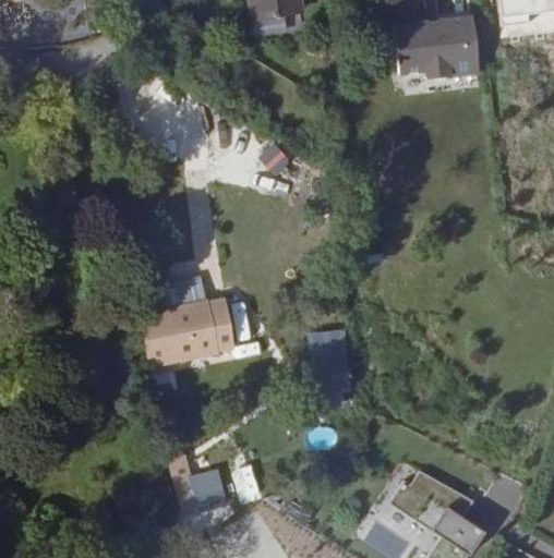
[(302,0),(252,0),(256,21),(305,13),(302,0)]
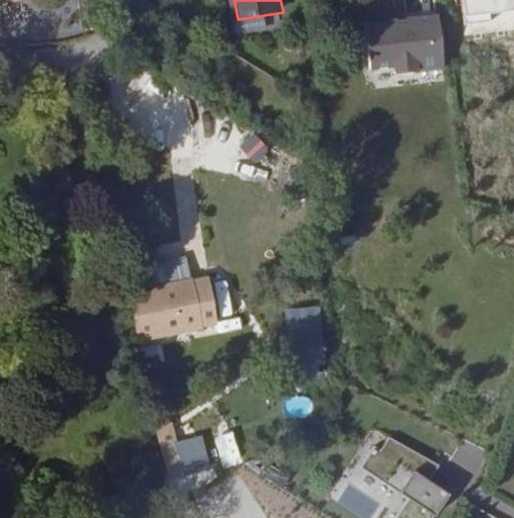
[(454,79),(447,11),(368,19),(375,87),(454,79)]
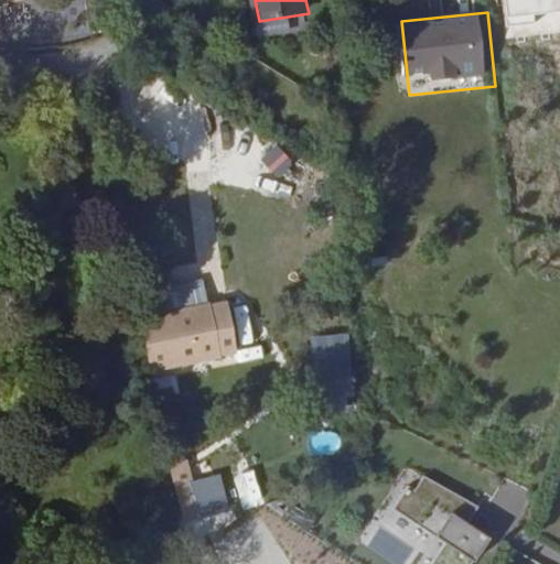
[(266,156),(282,174),(299,159),(283,141),(266,156)]
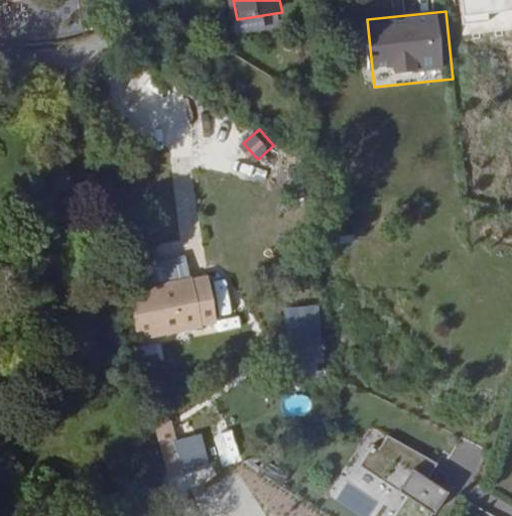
[(91,134),(75,135),(77,184),(93,183),(91,134)]
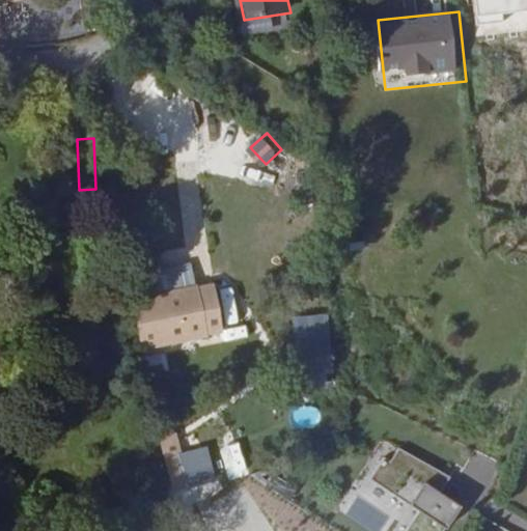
[(166,286),(199,281),(196,261),(163,267),(166,286)]
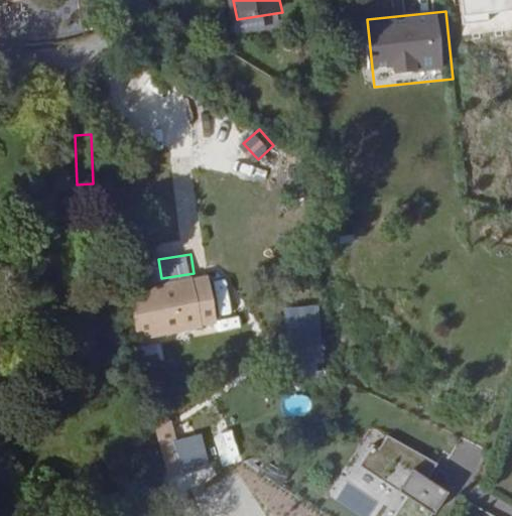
[(192,274),(127,286),(134,326),(136,334),(201,321),(200,320),(215,316),(208,273),(192,276),(192,274)]
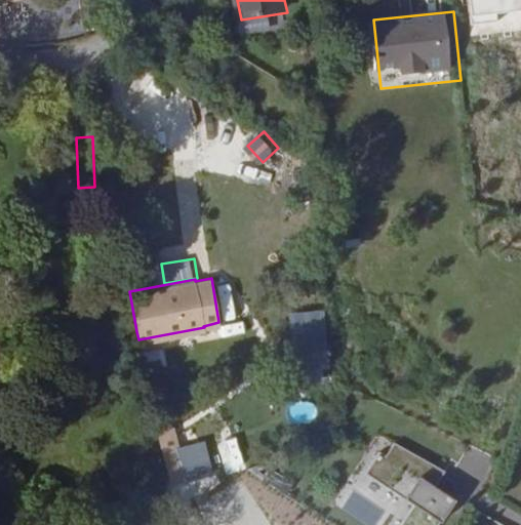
[(295,312),(297,381),(334,380),(333,311),(295,312)]
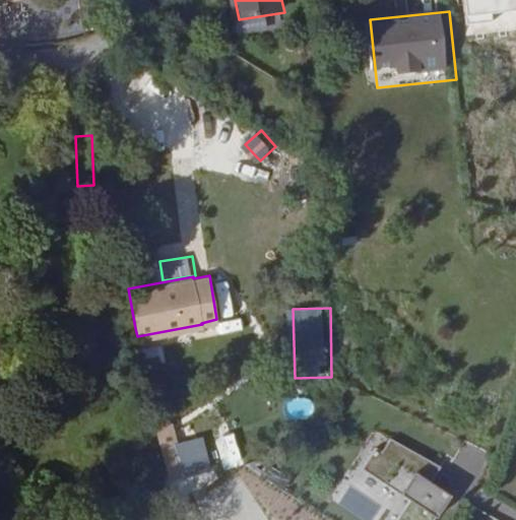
[(192,439),(163,448),(172,476),(201,467),(192,439)]
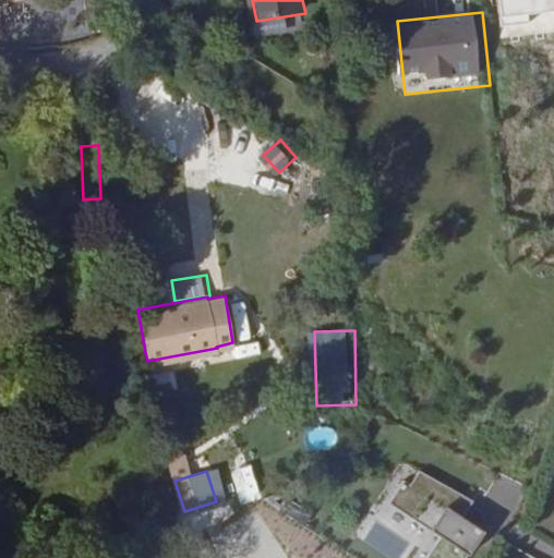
[(460,529),(476,505),(428,475),(419,488),(413,484),(398,507),(444,538),(430,557),(470,557),(481,543),(460,529)]
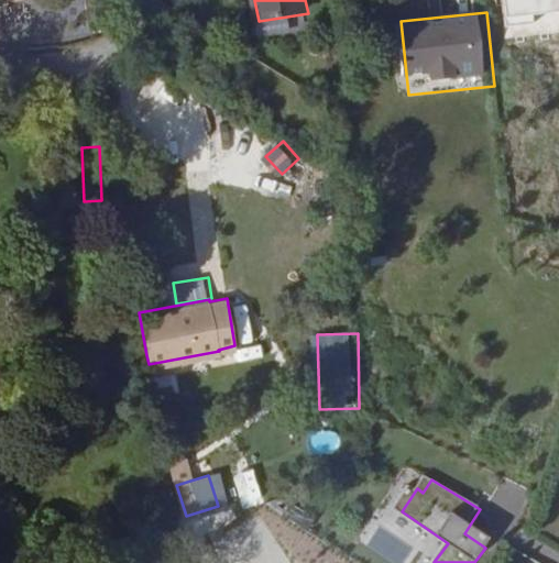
[(265,503),(260,487),(244,492),(249,508),(265,503)]
